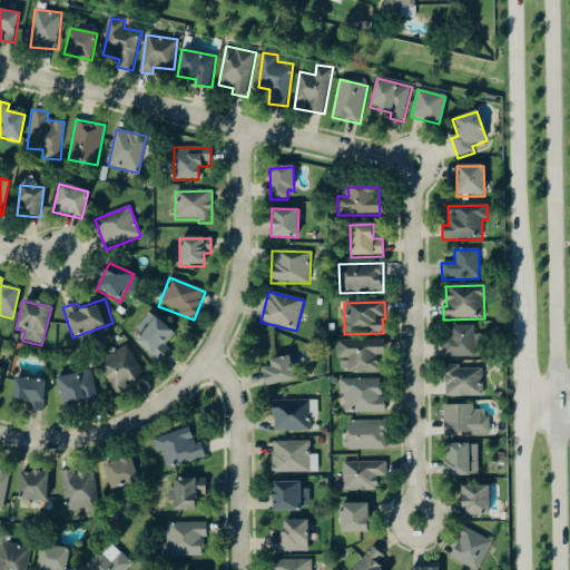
[(135,343),(157,364),(170,351),(165,345),(174,335),(150,313),(134,330),(140,336),(135,343)]
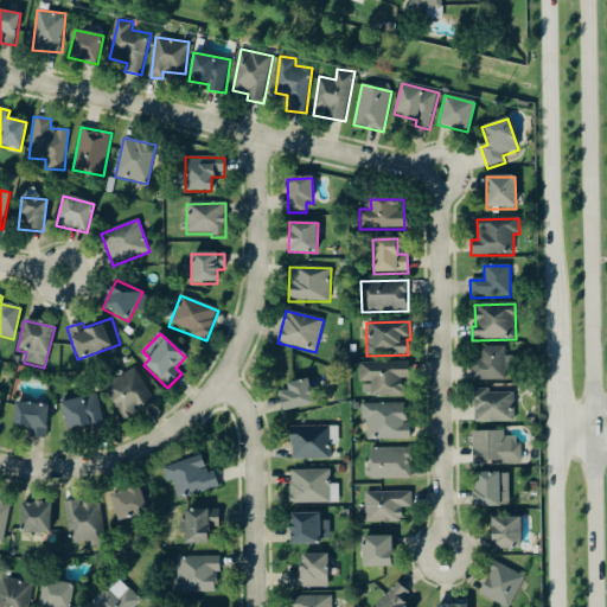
[(505,347),(480,347),(480,358),(472,358),(472,381),(505,381),(505,371),(515,371),(515,357),(505,357),(505,347)]
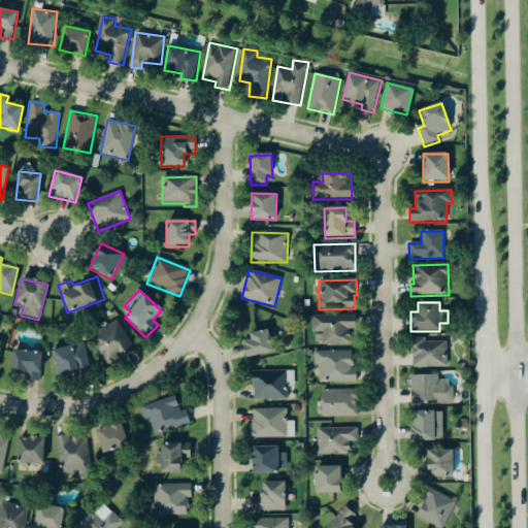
[(355,316),(312,317),(312,345),(350,345),(350,330),(356,330),(355,316)]
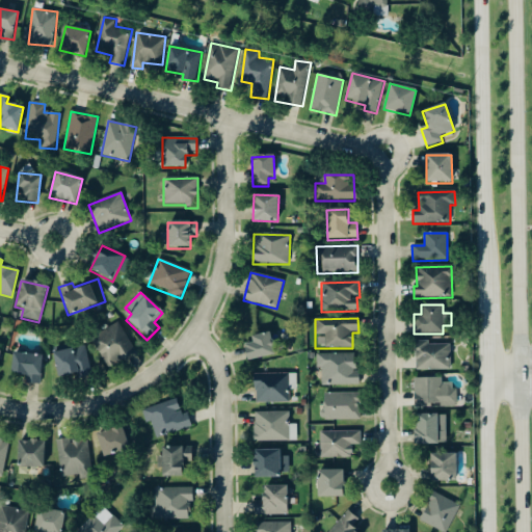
[(90,335),(102,367),(135,354),(123,323),(90,335)]
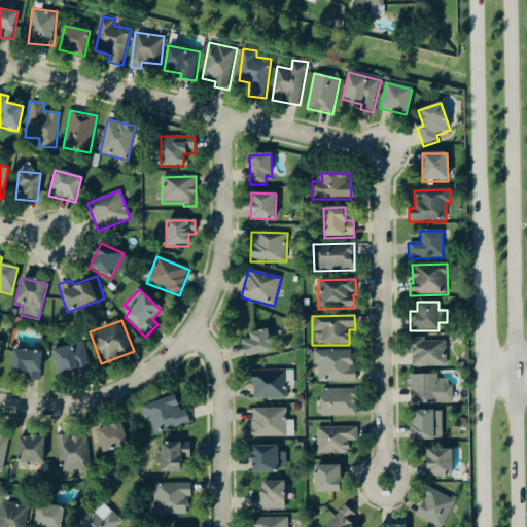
[(241,340),(245,356),(272,350),(267,328),(248,332),(250,338),(241,340)]
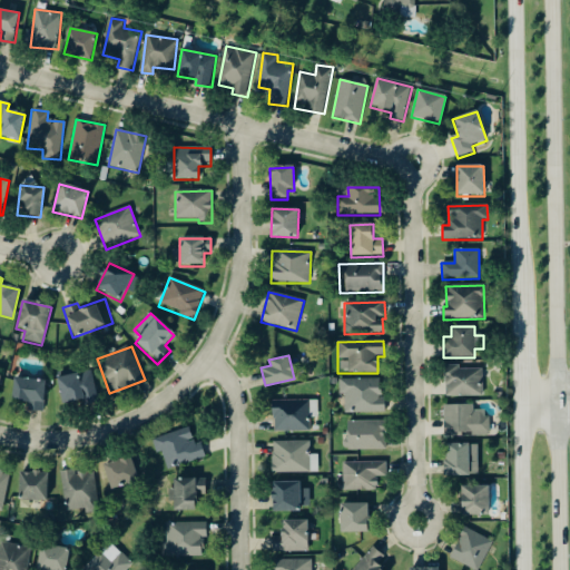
[(22,360),(36,361),(38,362),(39,363),(40,364),(41,365),(41,366),(41,371),(38,370),(37,371),(36,372),(36,373),(36,374),(35,375),(32,376),(31,375),(30,374),(28,372),(27,371),(26,371),(22,370),(20,370),(19,367),(18,366),(18,364),(18,363),(19,362),(20,361),(21,360),(22,360)]
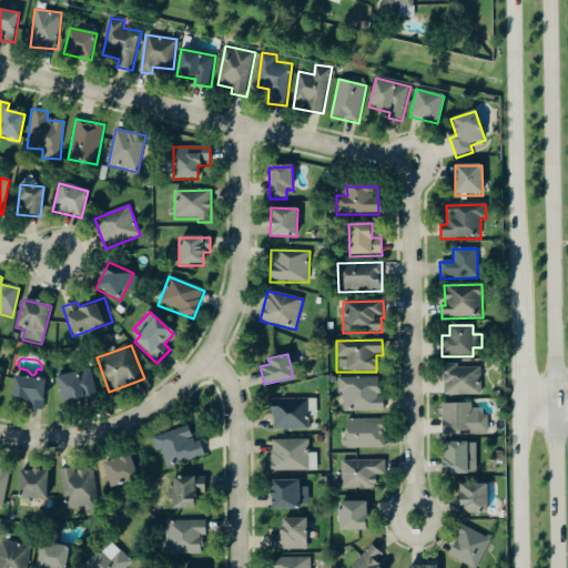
[(480,367),(457,367),(457,363),(443,364),(443,395),(480,395),(480,367)]
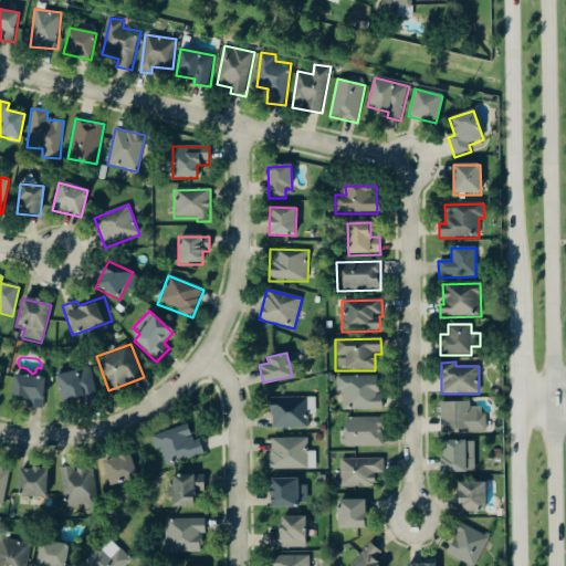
[(60,399),(94,396),(91,365),(56,369),(60,399)]
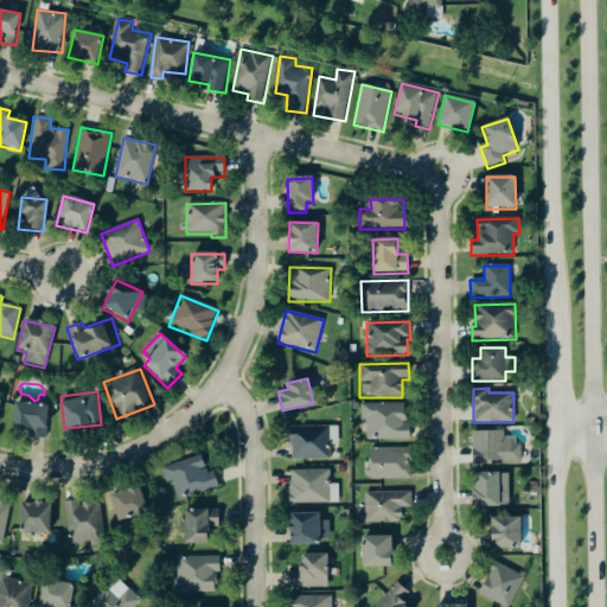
[(13,426),(29,426),(29,436),(46,438),(48,403),(13,402),(13,426)]
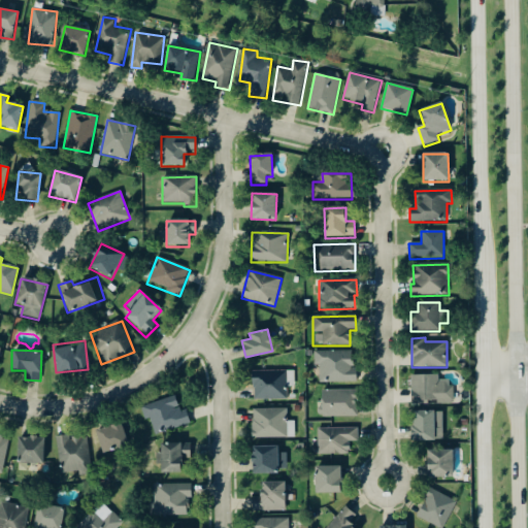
[(314,352),(314,365),(319,365),(319,383),(357,383),(357,368),(353,368),(353,351),(314,352)]
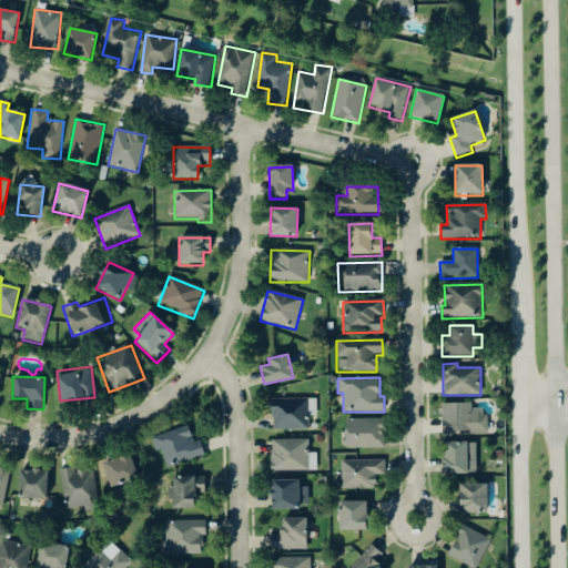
[(310,429),(310,417),(316,417),(316,398),(272,399),(272,430),(310,429)]
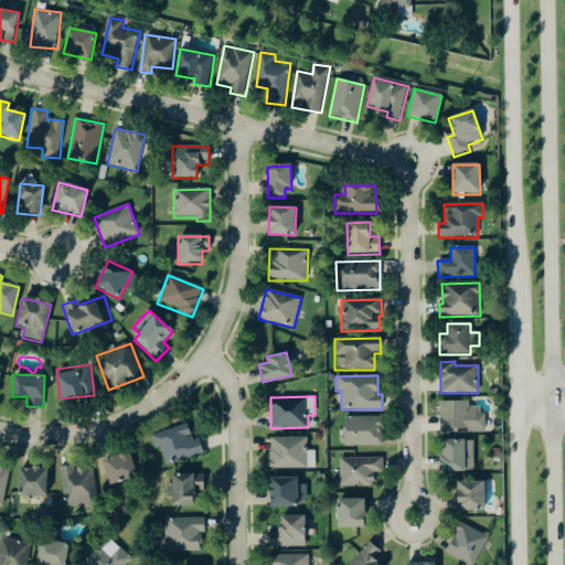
[(469,401),(439,402),(440,430),(483,428),(482,406),(469,406),(469,401)]
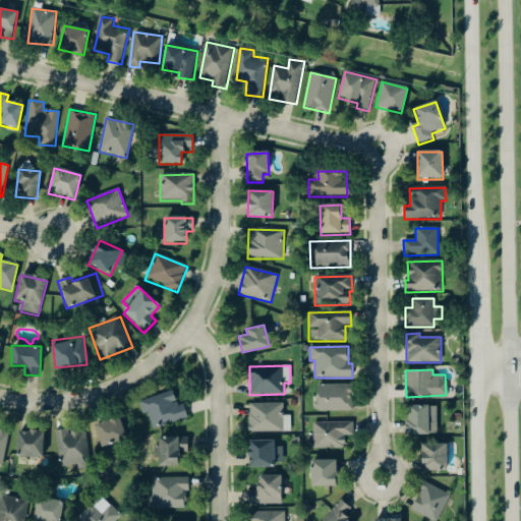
[(317,411),(353,411),(353,385),(316,385),(317,411)]
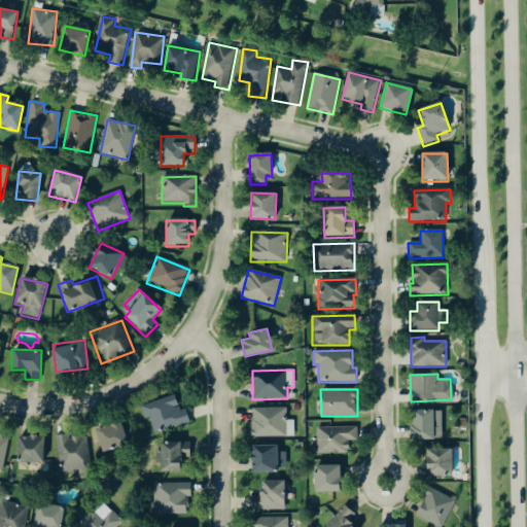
[(149,418),(153,432),(189,423),(186,409),(178,411),(175,396),(140,405),(143,419),(149,418)]
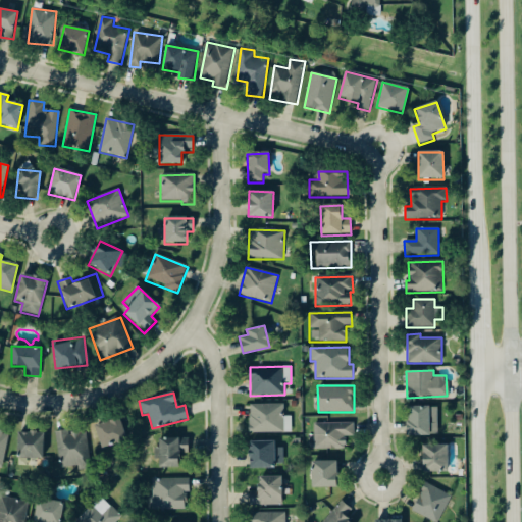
[(250,433),(292,432),(291,416),(283,417),(283,404),(249,405),(250,433)]
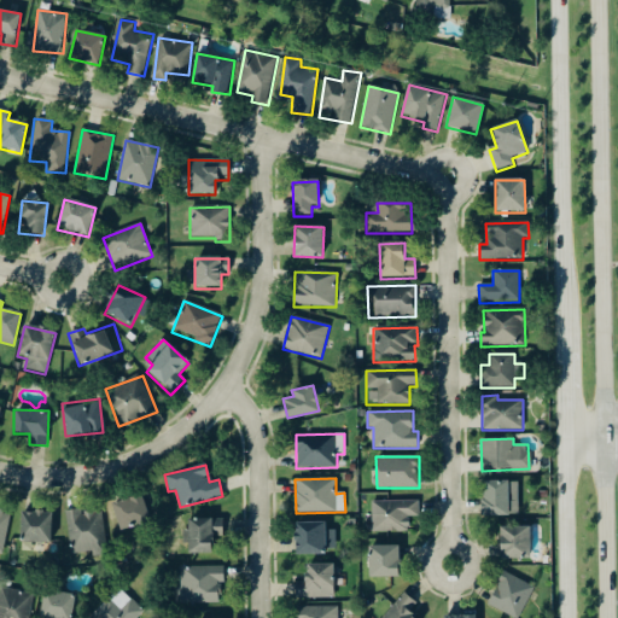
[(483,516),(519,514),(518,479),(482,481),(483,516)]
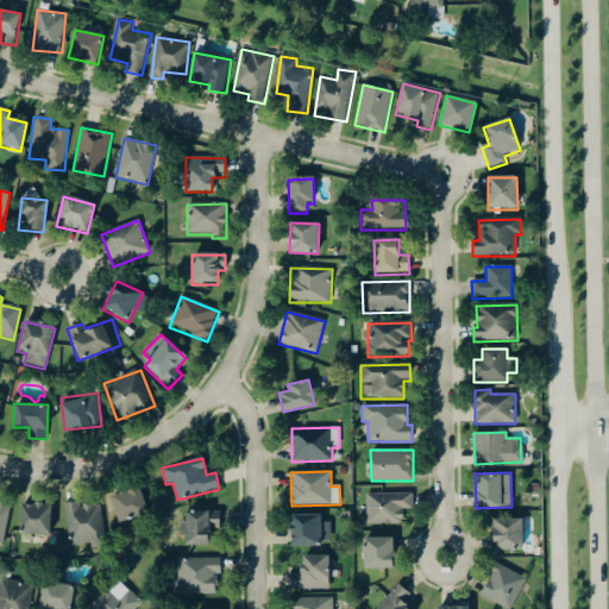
[(117,520),(146,512),(139,487),(108,495),(117,520)]
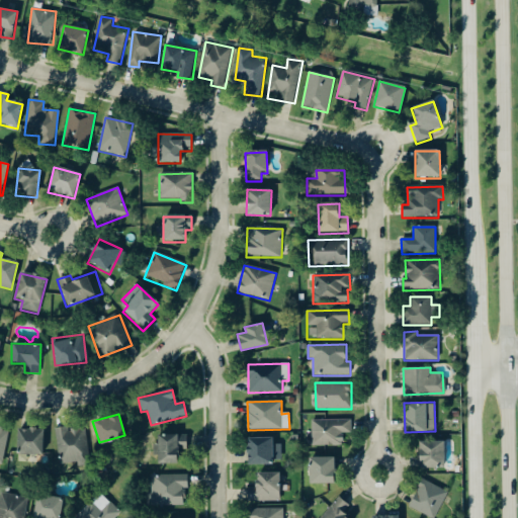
[(312,419),(311,445),(342,446),(343,433),(351,434),(351,421),(312,419)]
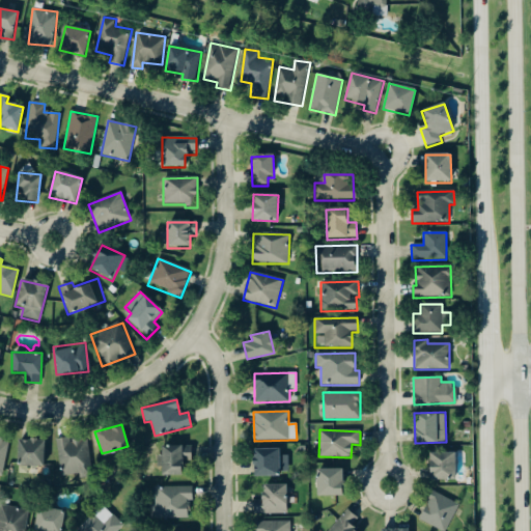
[(87,438),(57,441),(62,488),(84,485),(83,477),(91,476),(87,438)]
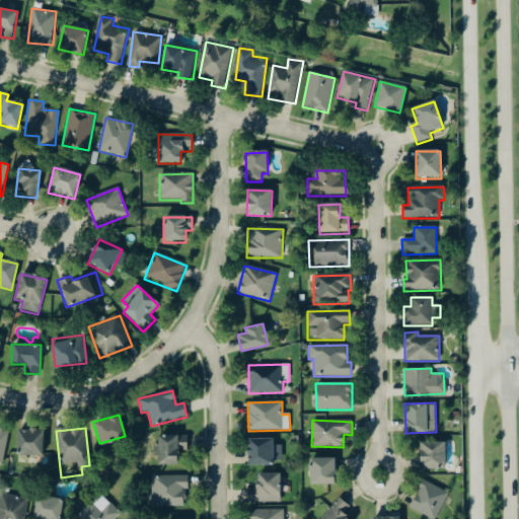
[(8,431),(0,429),(0,465),(3,466),(8,431)]
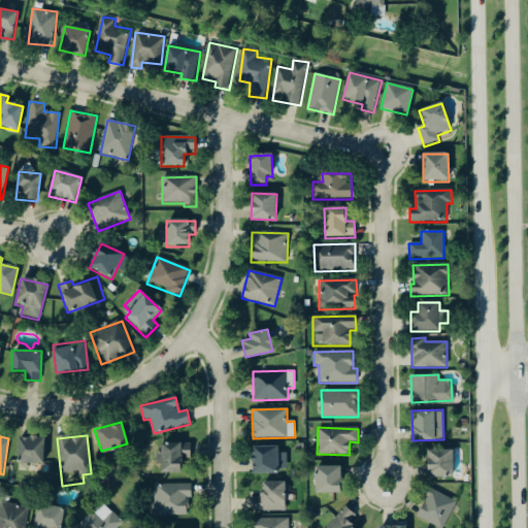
[(18,437),(17,462),(53,463),(54,438),(18,437)]
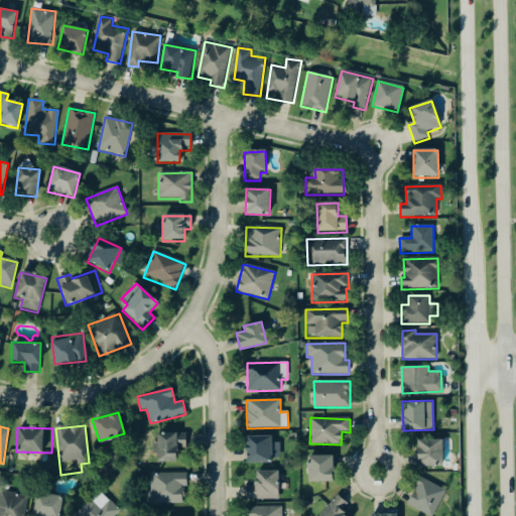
[(156,462),(176,462),(176,447),(185,447),(186,433),(157,432),(156,462)]
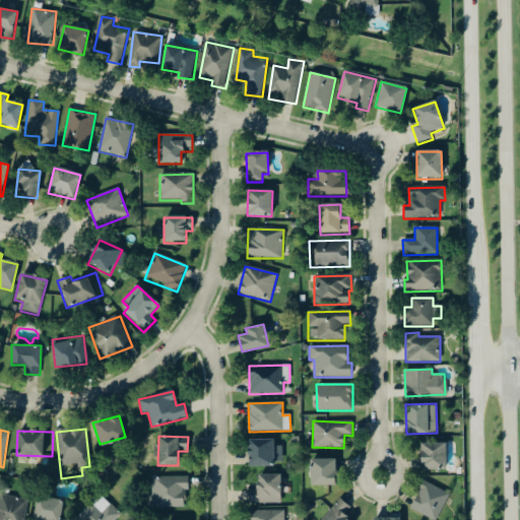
[(248,465),(282,466),(282,446),(273,446),(273,440),(248,439),(248,465)]
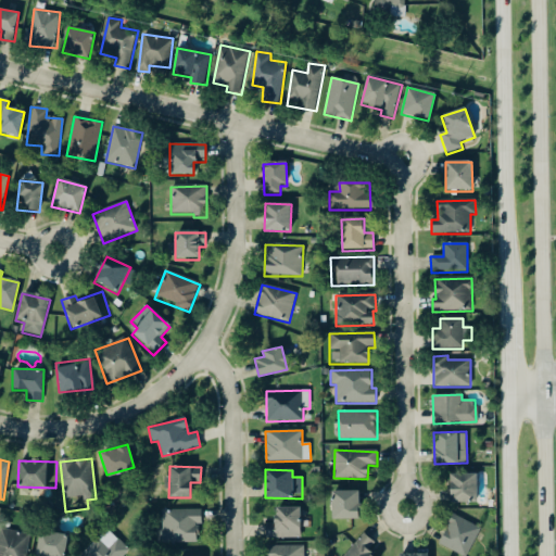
[(477,472),(450,474),(451,503),(478,502),(477,472)]
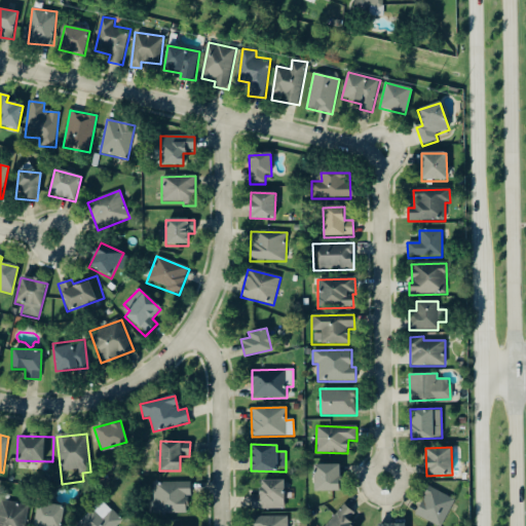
[(338,463),(313,464),(314,491),(339,490),(338,463)]
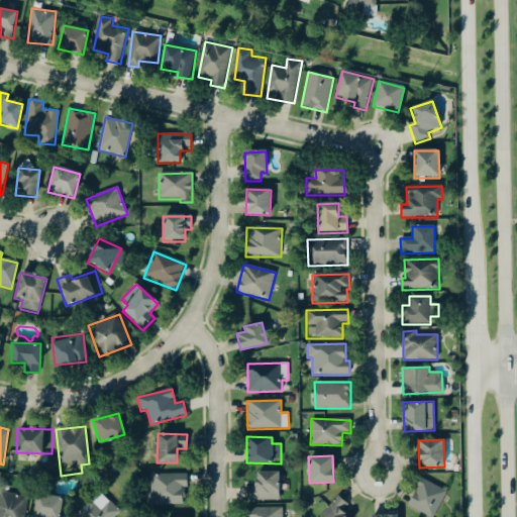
[(279,501),(280,472),(255,471),(255,487),(246,487),(246,500),(279,501)]
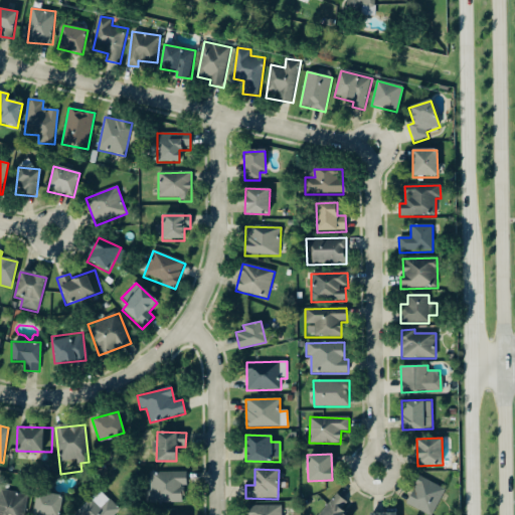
[(184,502),(184,472),(148,473),(148,503),(184,502)]
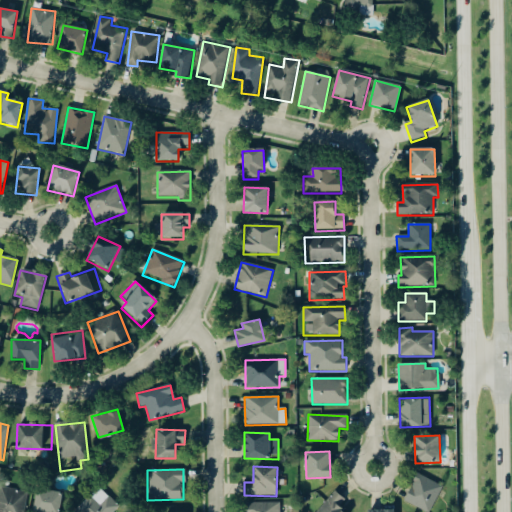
[(430,511),(443,486),(416,473),(403,501),(426,511),(430,511)]
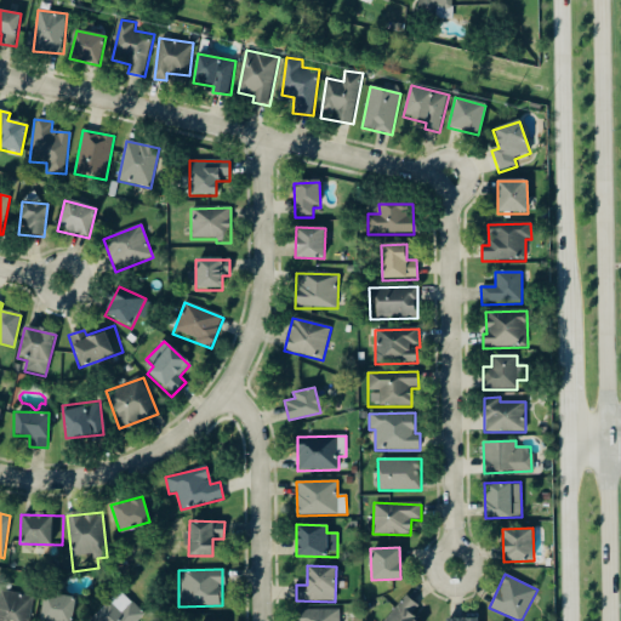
[(28,620),(34,597),(0,591),(0,620),(28,620)]
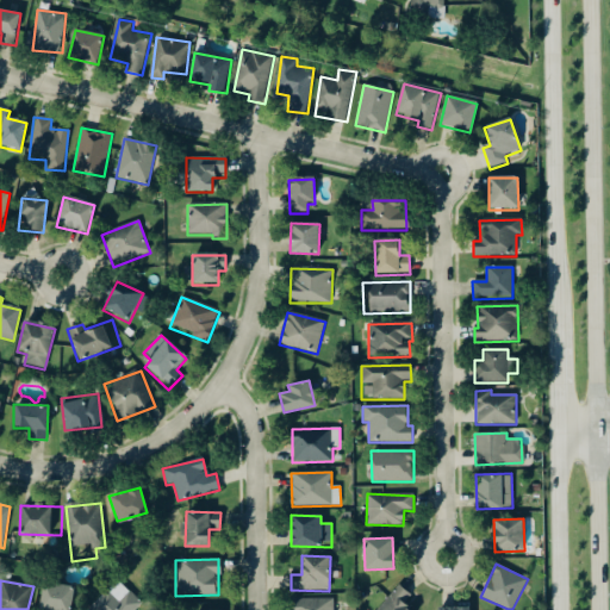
[(69,609),(73,586),(42,583),(38,609),(69,609)]
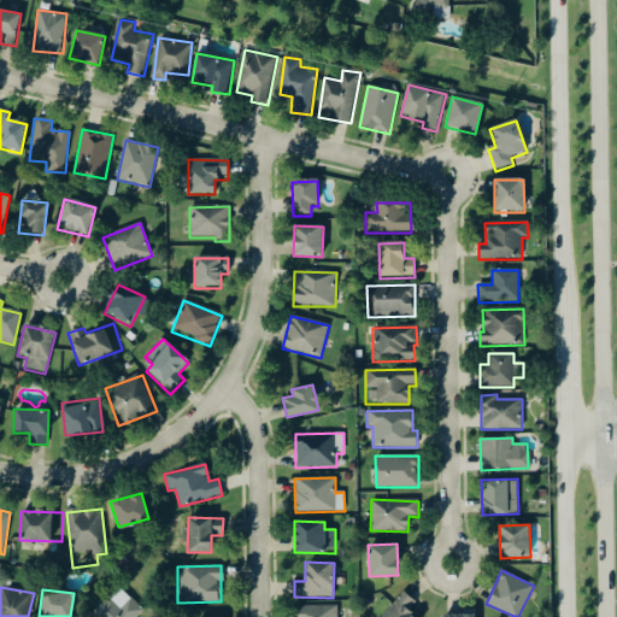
[(381,616),(412,616),(409,613),(417,604),(405,592),(381,616)]
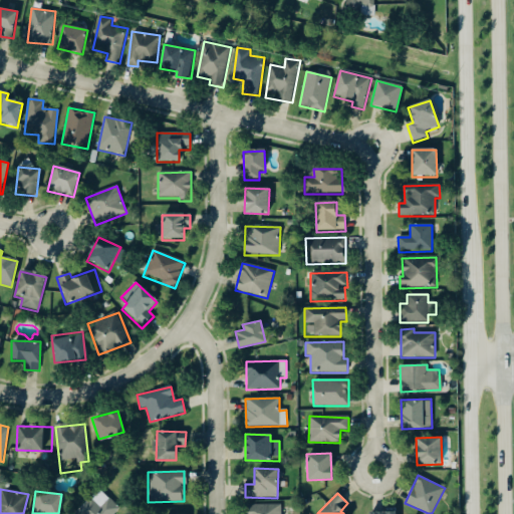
[(112,513),(119,507),(107,497),(101,504),(91,495),(74,513),(112,513)]
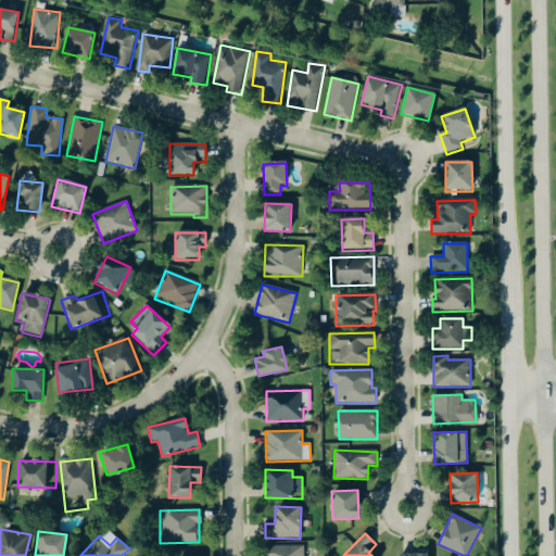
[(303,555),(303,545),(267,546),(267,555),(303,555)]
